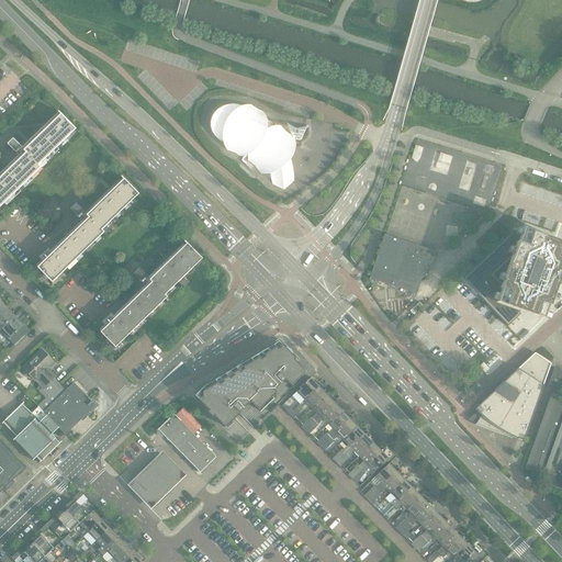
[(413,27),(411,35),(425,40),(427,31),(426,31),(413,27)]
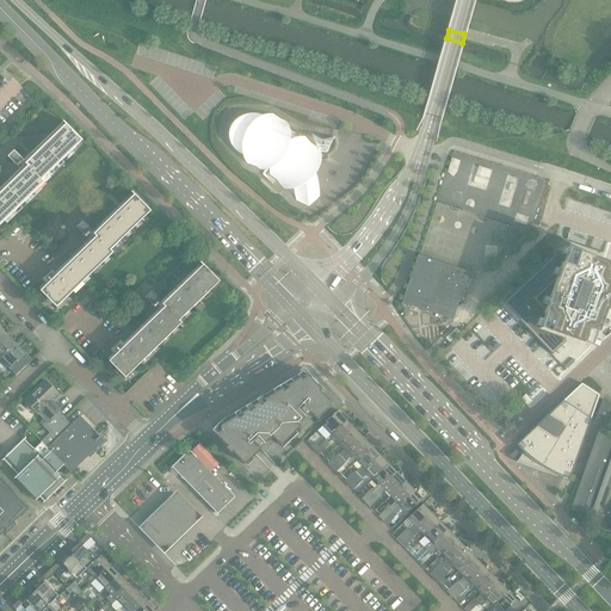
[(313,165),(318,150),(320,150),(320,149),(310,143),(304,136),(303,137),(304,139),(300,141),(285,128),(284,123),(287,123),(287,122),(281,119),(275,115),(273,115),(272,115),(271,116),(264,116),(261,115),(260,116),(257,115),(253,115),(250,115),(247,116),(244,117),(240,118),(238,121),(235,123),(234,125),(232,128),(232,131),(230,134),(230,137),(232,140),(233,143),(234,146),(234,147),(239,154),(245,155),(247,162),(247,164),(255,167),(261,171),(261,170),(261,168),(263,167),(272,172),(272,174),(269,173),(269,174),(270,176),(277,180),(283,189),(284,189),(284,187),(283,186),(288,187),(296,196),(297,199),(296,199),(296,201),(308,207),(309,207),(320,197),(319,196),(318,196),(308,176),(313,165)]
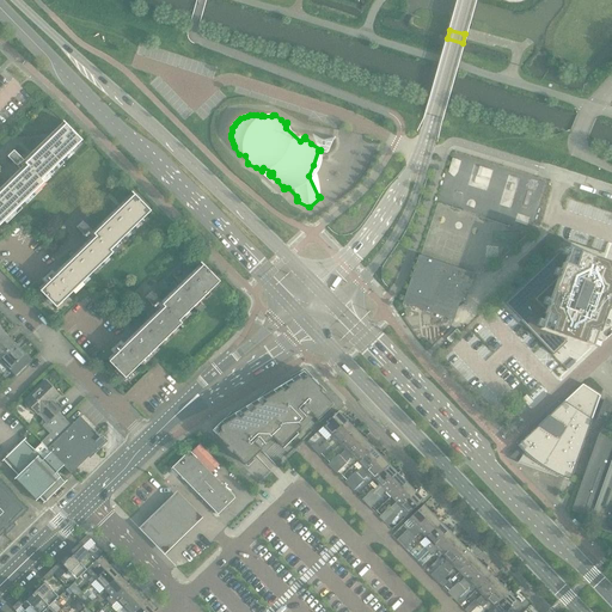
[(0,226),(44,183),(42,181),(83,141),(66,124),(25,164),(13,152),(7,158),(22,173),(0,194),(0,226)]
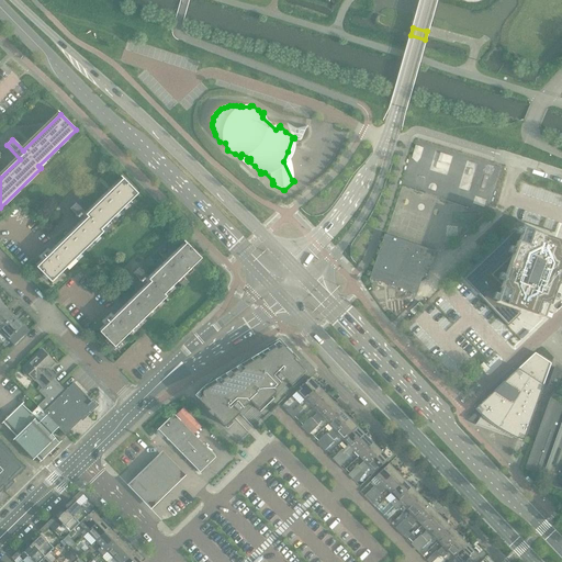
[(103,233),(101,231),(138,194),(123,179),(86,215),(75,204),(69,210),(82,224),(36,269),(52,284),(103,233)]
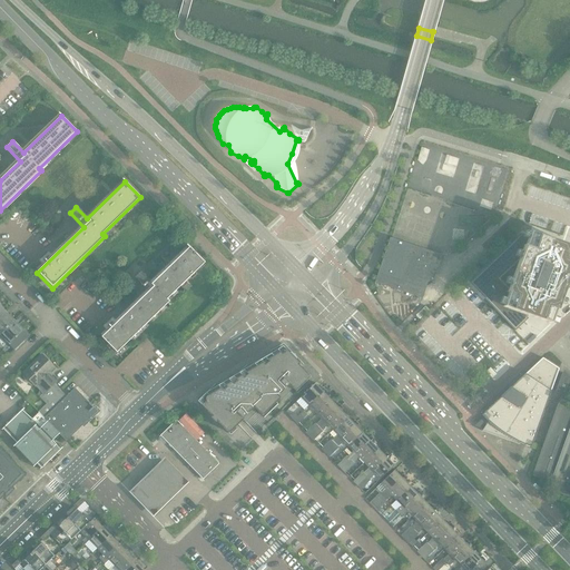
[(521,234),(470,283),(516,331),(528,318),(527,317),(528,315),(533,317),(532,317),(550,324),(556,310),(557,311),(563,292),(564,292),(569,287),(569,246),(530,233),(529,237),(521,234)]
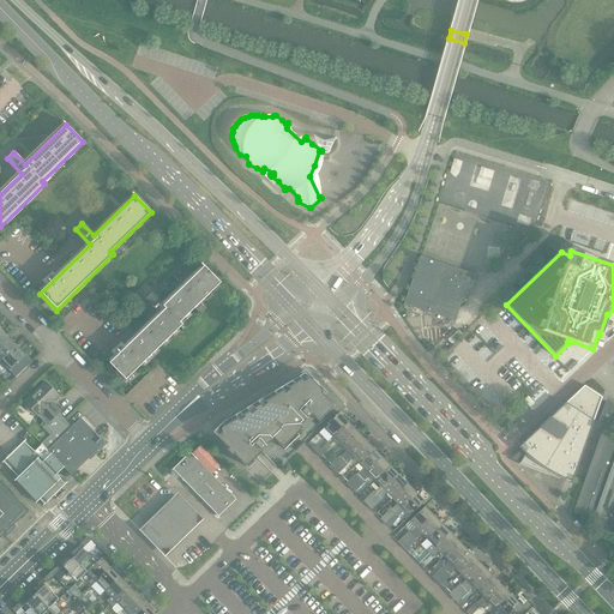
[(467,304),(476,275),(420,257),(403,305),(455,321),(461,302),(467,304)]
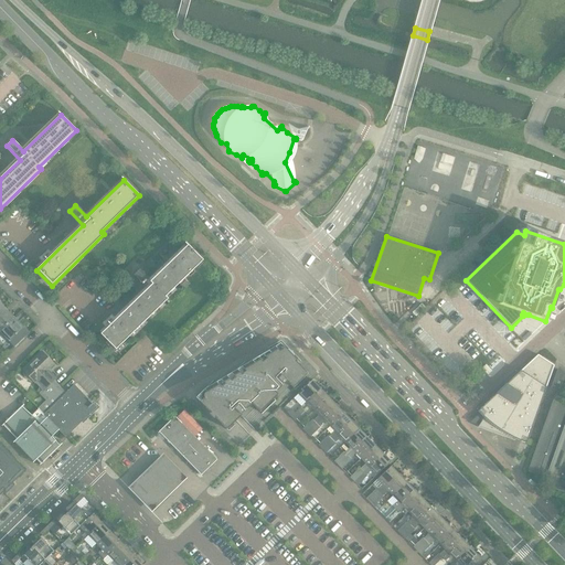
[(168,299),(166,297),(203,260),(189,245),(151,281),(140,270),(134,276),(147,289),(100,334),(116,350),(168,299)]
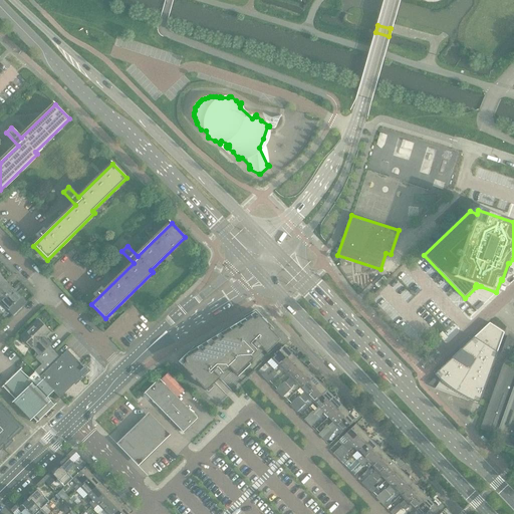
[(0,301),(12,290),(4,281),(0,284),(0,301)]
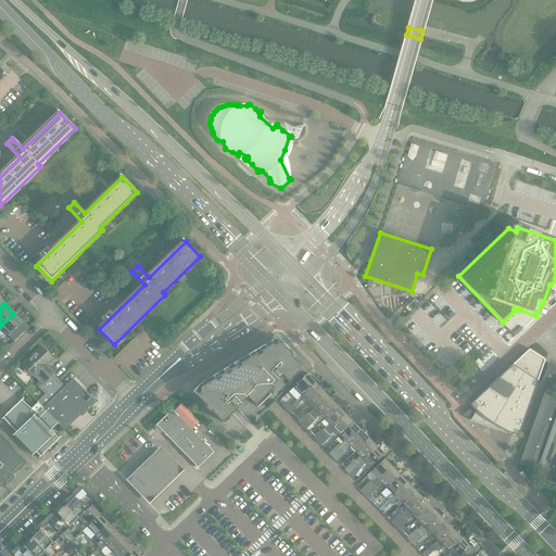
[(16,329),(23,323),(13,314),(0,326),(0,328),(9,337),(10,335),(12,337),(17,330),(16,329)]
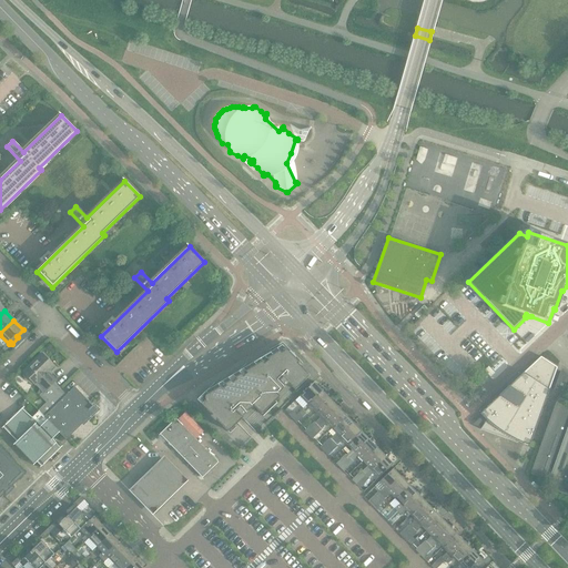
[(261,415),(291,386),(294,391),(308,376),(297,364),(298,363),(282,345),(247,366),(240,374),(239,372),(216,385),(209,393),(206,391),(196,399),(227,432),(240,421),(242,418),(243,421),(255,408),(261,415)]
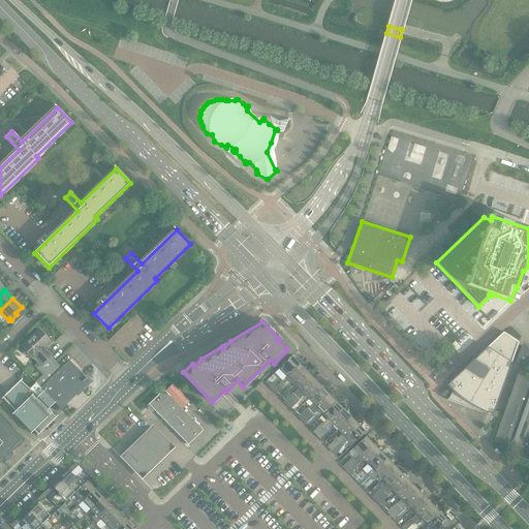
[(37,369),(42,374),(55,362),(50,356),(52,354),(47,349),(45,350),(43,348),(50,341),(39,330),(22,347),(23,348),(22,349),(22,351),(25,354),(28,358),(30,358),(31,356),(40,366),(37,369)]
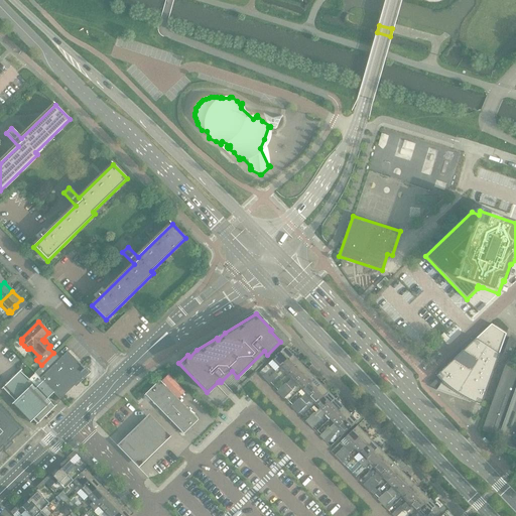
[(481,405),(505,337),(506,334),(498,329),(491,325),(435,376),(441,382),(436,390),(470,402),(471,401),(475,403),(481,405)]
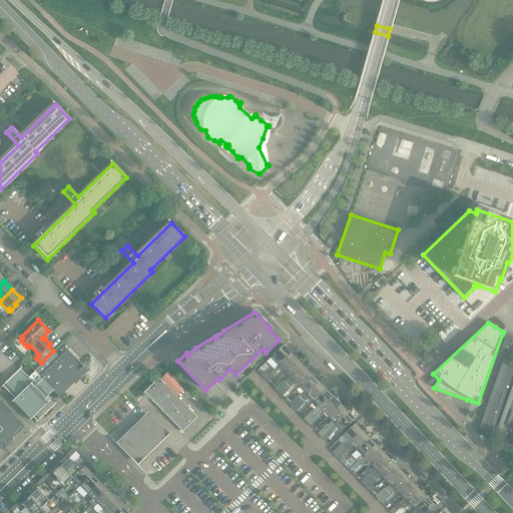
[(441,332),(437,335),(438,336),(443,341),(447,337),(446,336),(441,332)]
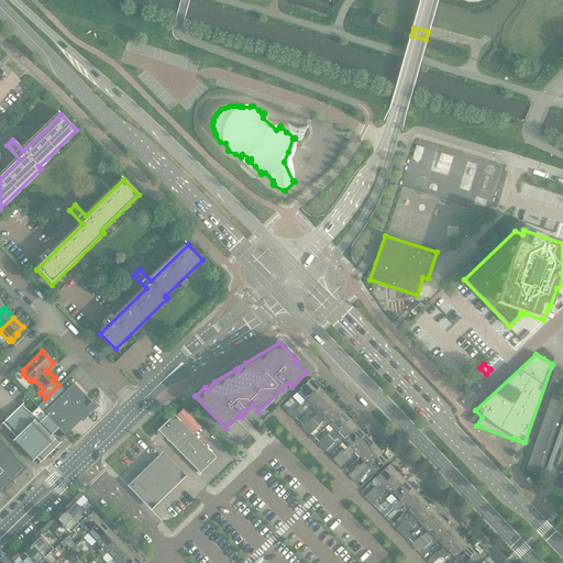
[(562,397),(556,395),(558,392),(559,392),(562,378),(562,372),(554,370),(548,387),(555,390),(553,394),(552,395),(526,471),(543,477),(544,474),(549,475),(544,486),(562,492),(562,490),(562,397)]
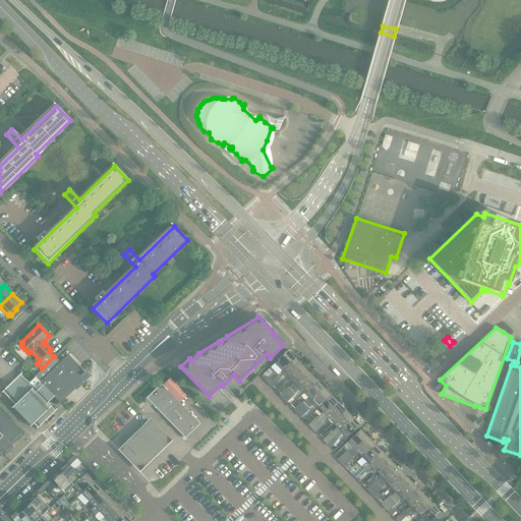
[(276,377),(296,357),(294,354),(293,355),(291,355),(287,351),(274,363),(279,368),(274,373),(276,377)]
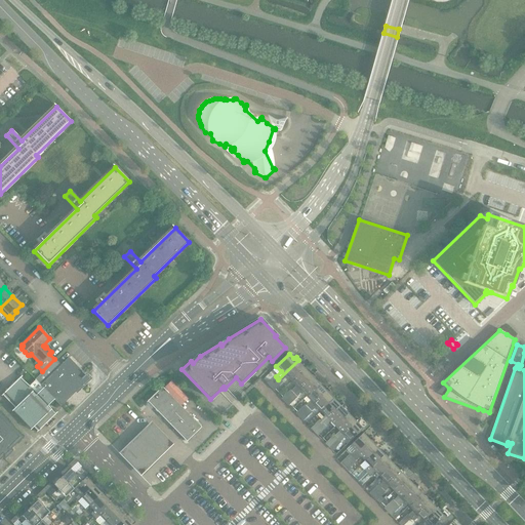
[(36,379),(55,399),(62,406),(89,379),(69,358),(61,366),(55,360),(44,371),(36,379)]
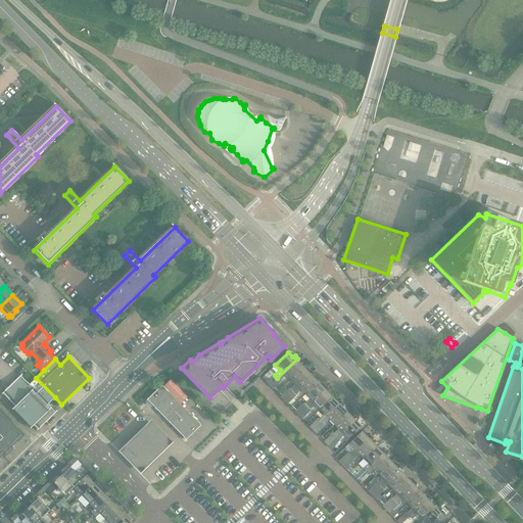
[(290,380),(302,368),(298,364),(298,362),(299,361),(297,359),(277,378),(280,381),(286,376),(290,380)]
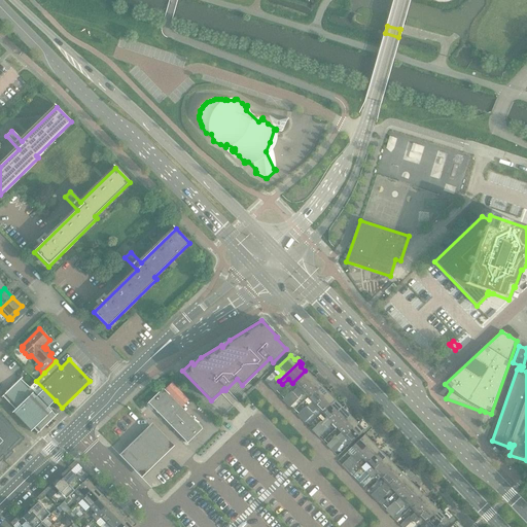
[(294,396),(315,377),(313,375),(312,375),(309,375),(305,371),(292,383),(296,388),(291,393),(294,396)]
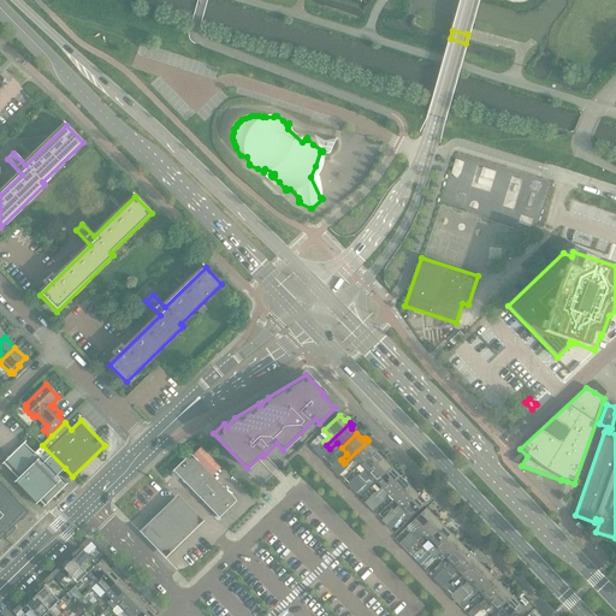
[(359,466),(374,451),(369,446),(369,443),(368,440),(344,463),(347,467),(354,460),(359,466)]
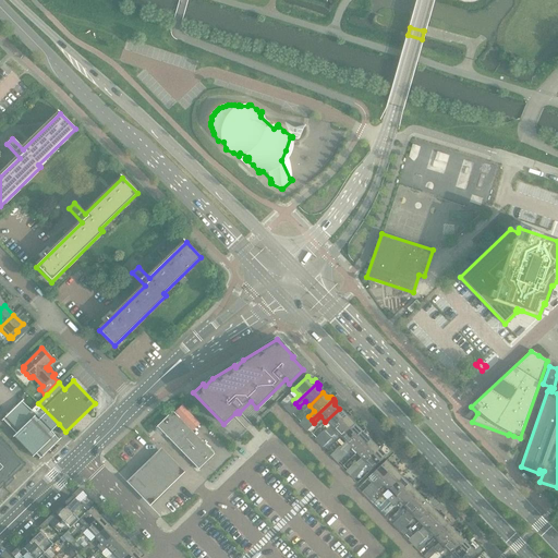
[(51,432),(59,424),(38,403),(32,411),(21,401),(2,420),(16,434),(13,437),(34,457),(36,455),(40,459),(59,440),(51,432)]
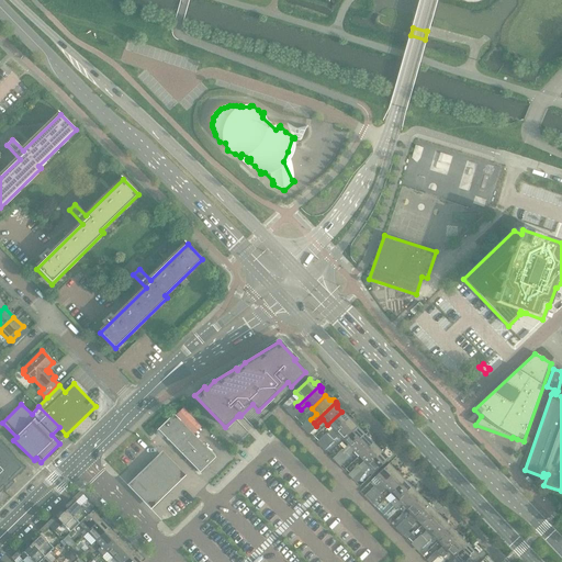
[(329,438),(351,417),(349,415),(348,416),(346,416),(341,412),(327,425),(333,430),(327,436),(329,438)]
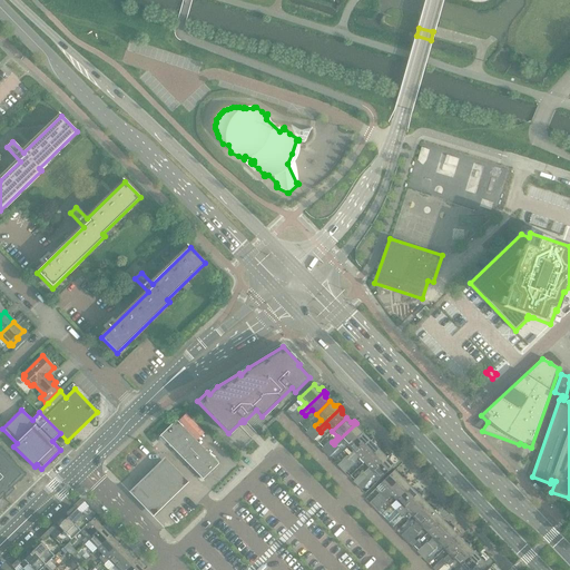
[(218,465),(176,421),(159,436),(203,480),(218,465)]
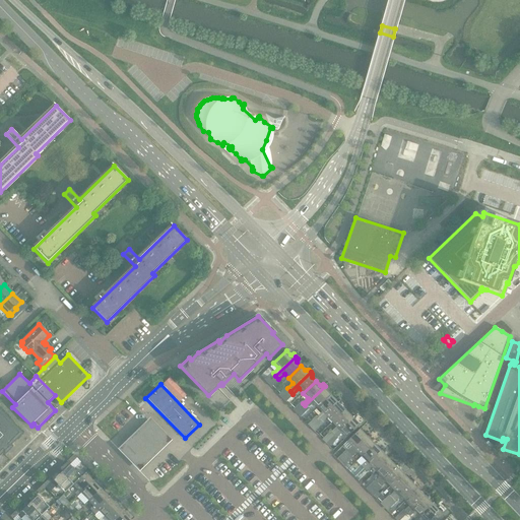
[(317,408),(330,395),(326,391),(326,389),(327,388),(325,386),(305,405),(308,408),(313,403),(317,408)]
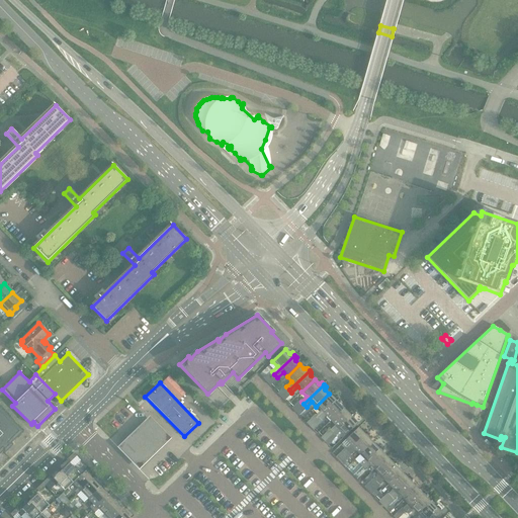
[(318,419),(338,400),(336,398),(335,398),(333,398),(329,394),(316,407),(321,411),(316,416),(318,419)]
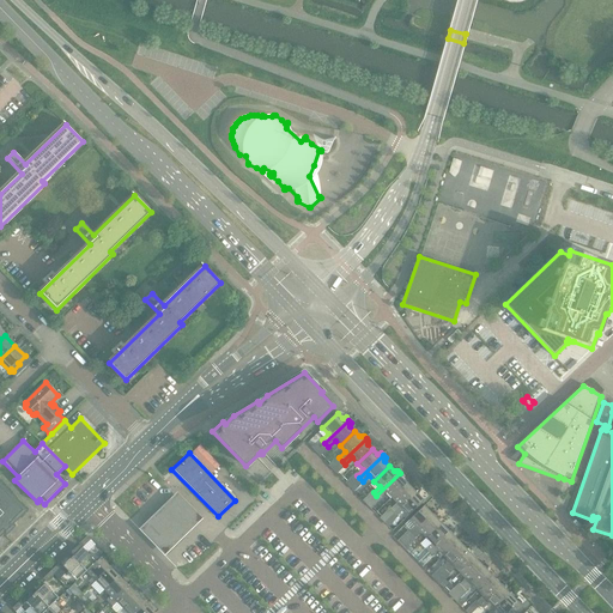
[(392,498),(406,484),(401,479),(401,477),(402,475),(400,473),(376,496),(380,499),(387,493),(392,498)]
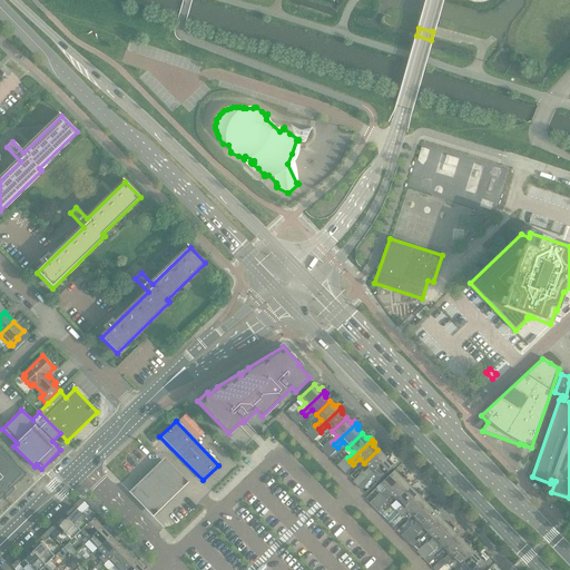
[(13,490),(12,489),(25,475),(0,450),(0,499),(2,498),(5,499),(13,490)]
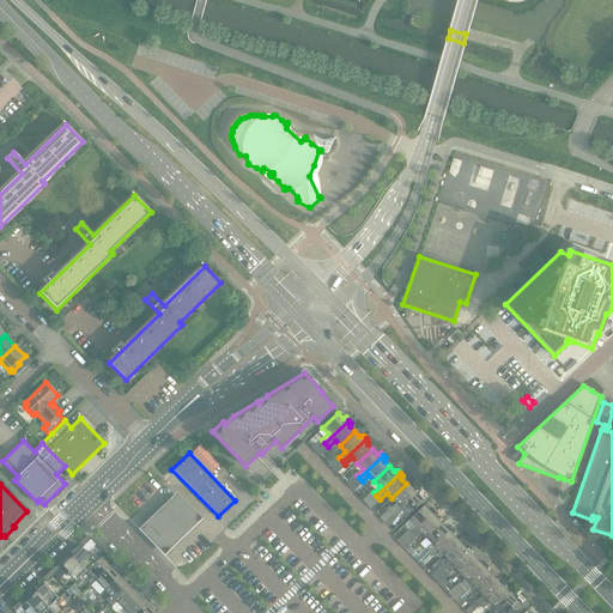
[(393,514),(417,491),(414,487),(413,489),(411,489),(406,484),(392,498),(396,504),(390,510),(393,514)]
